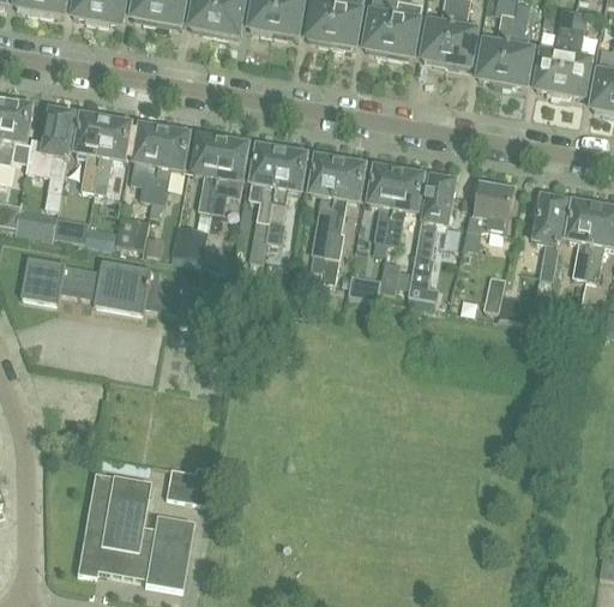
[(41,13),(42,0),(18,0),(17,5),(31,7),(30,11),(41,13)]
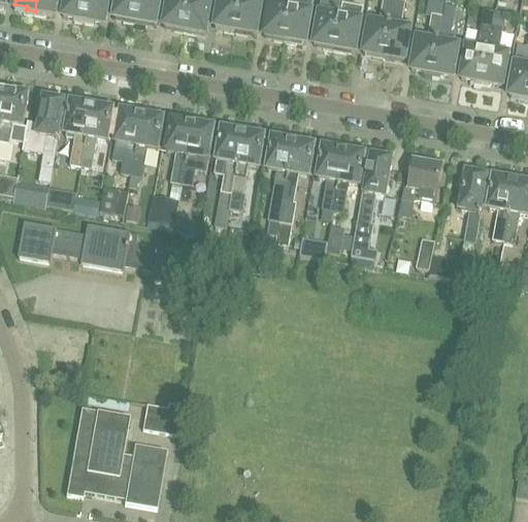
[(36,0),(35,11),(44,12),(44,10),(57,12),(58,0),(36,0)]
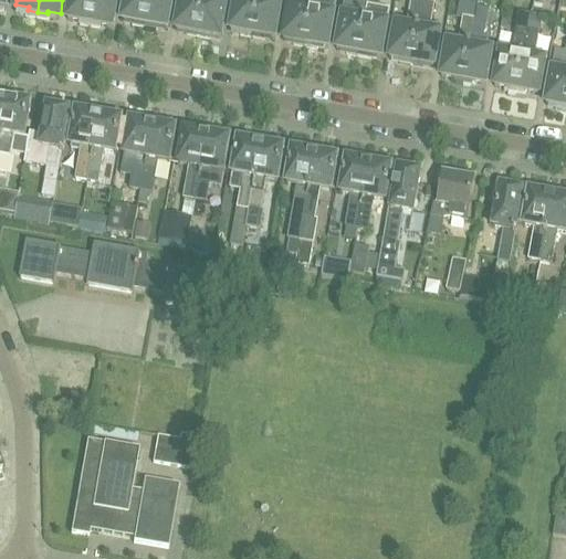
[(91,21),(94,0),(71,0),(69,14),(82,17),(81,19),(91,21)]
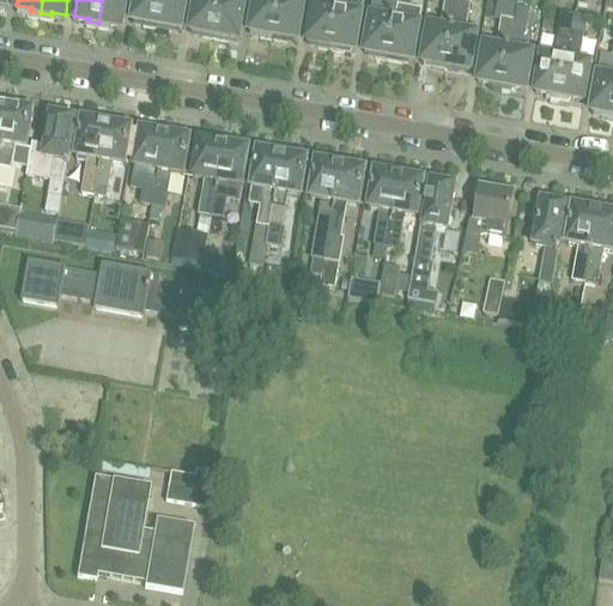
[(102,0),(98,23),(109,24),(109,22),(122,24),(126,0),(102,0)]
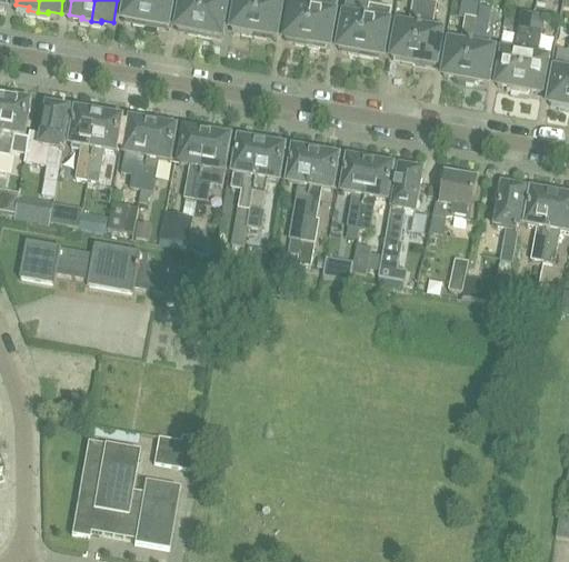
[(138,21),(146,22),(149,0),(127,0),(125,16),(137,17),(138,21)]
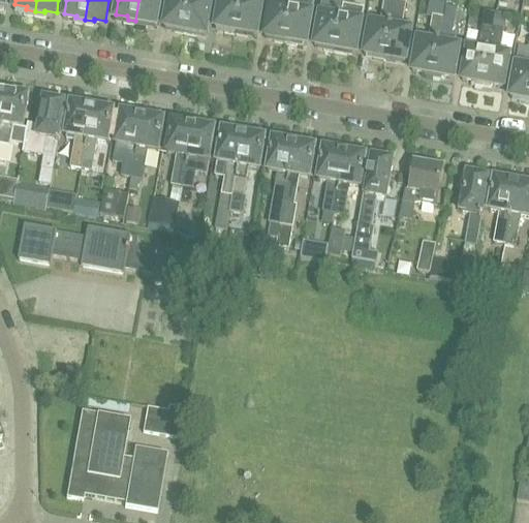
[(138,0),(135,21),(143,22),(145,20),(157,22),(160,0),(138,0)]
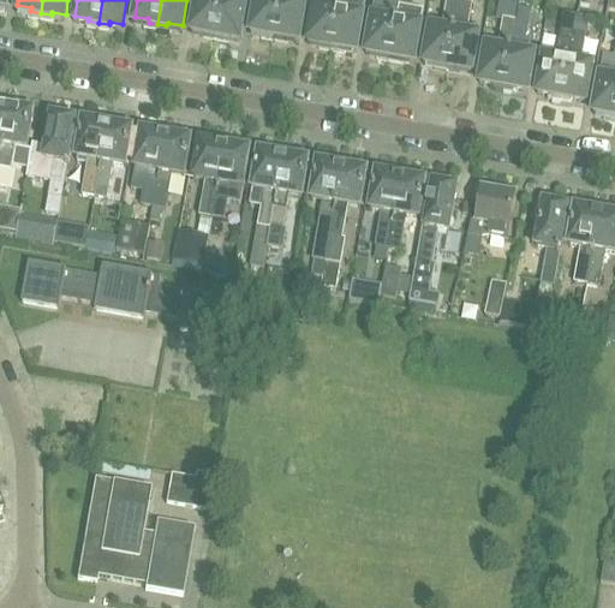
[(215,34),(221,0),(196,0),(191,27),(206,29),(207,33),(215,34)]
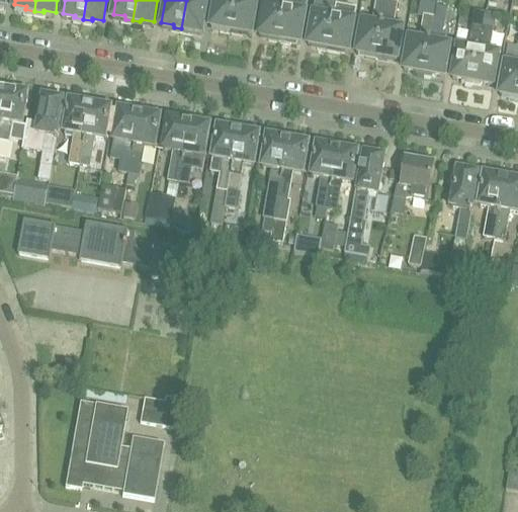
[(186,0),(181,28),(189,30),(191,27),(202,29),(207,0),(186,0)]
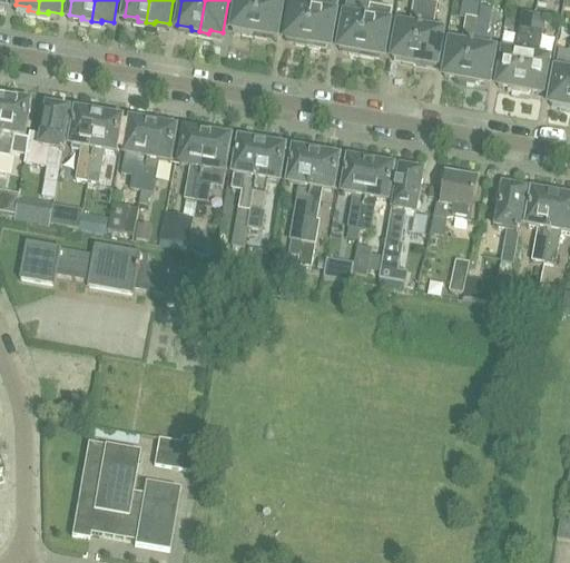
[(244,30),(255,32),(259,0),(236,0),(233,26),(245,27),(244,30)]
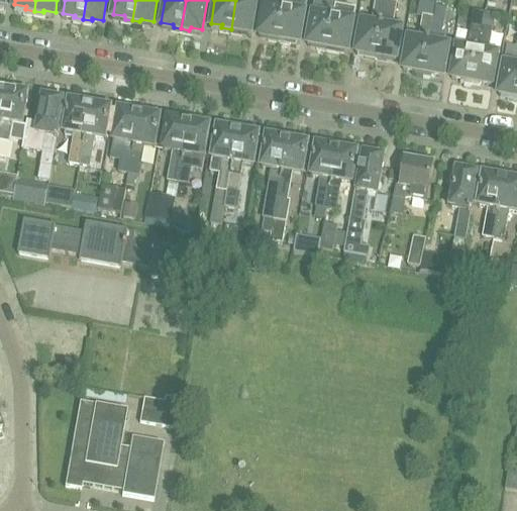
[(239,28),(251,30),(252,30),(257,0),(256,0),(235,0),(231,29),(239,30),(239,28)]
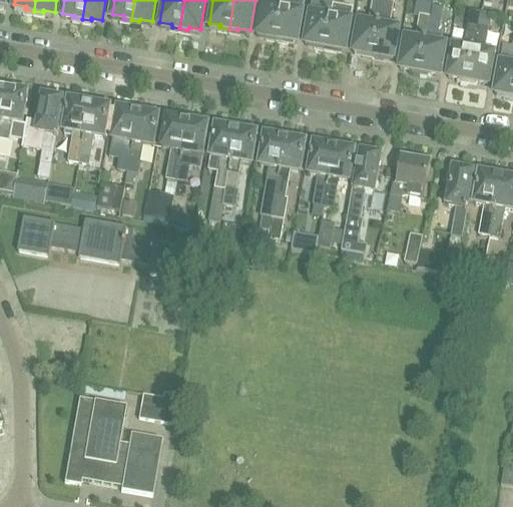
[(278,38),(284,0),(274,0),(274,3),(263,1),(258,31),(269,33),(269,36),(278,38)]
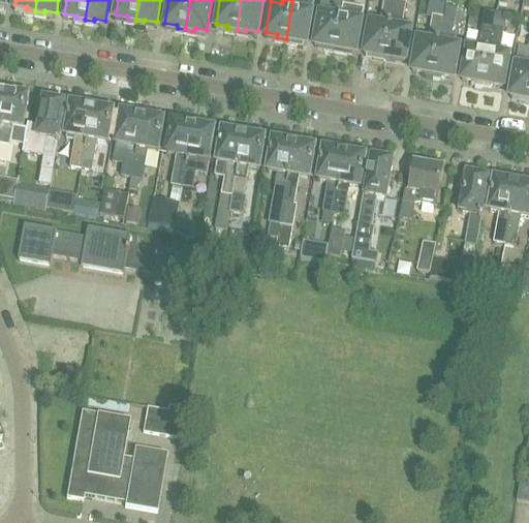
[(294,37),(307,39),(314,0),(292,0),(286,39),(294,40),(294,37)]
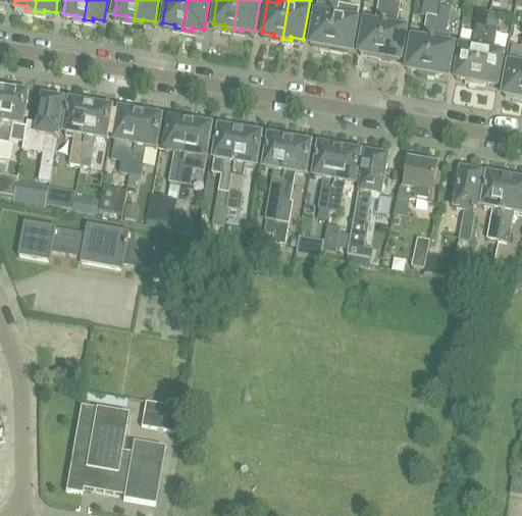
[(331,47),(340,0),(318,0),(316,9),(311,41),(322,43),(322,46),(331,47)]
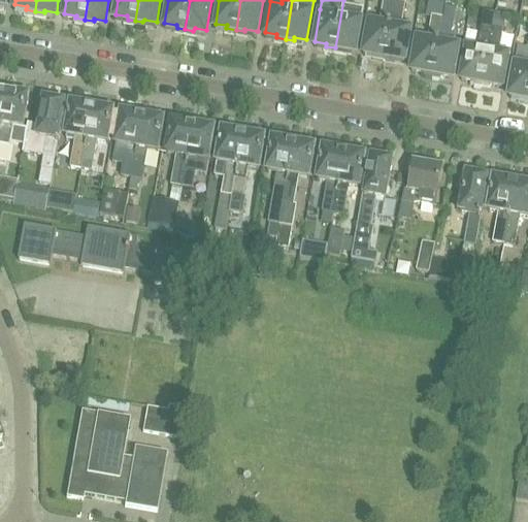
[(356,49),(362,18),(364,5),(354,3),(354,0),(343,0),(335,47),(343,50),(343,46),(356,49)]
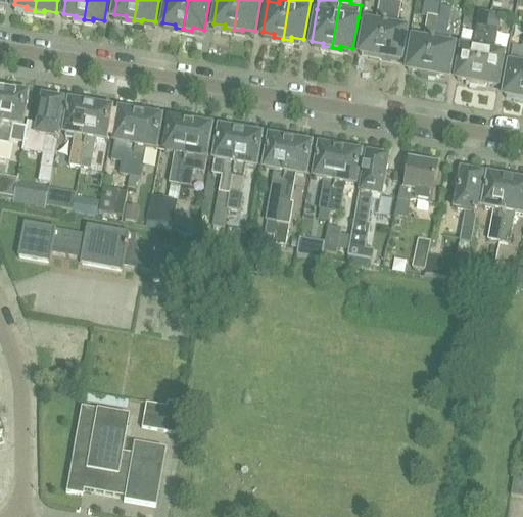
[(380,0),(377,20),(367,18),(361,50),(372,52),(372,54),(381,56),(391,0),(380,0)]
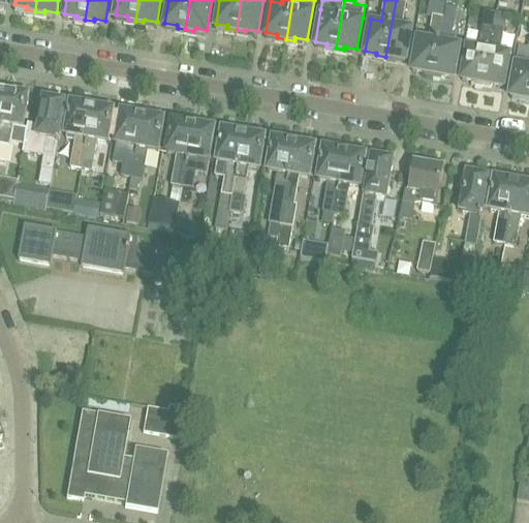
[(402,25),(406,0),(396,0),(385,57),(394,58),(395,56),(407,58),(412,26),(402,25)]
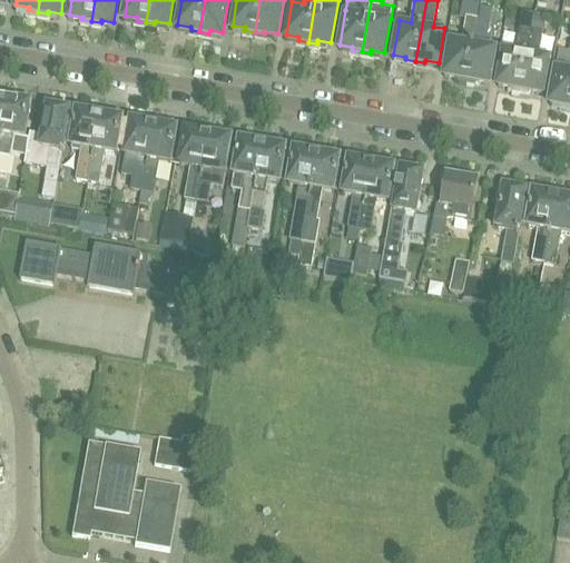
[(469,0),(467,15),(478,17),(479,6),(480,1),(474,0),(469,0)]
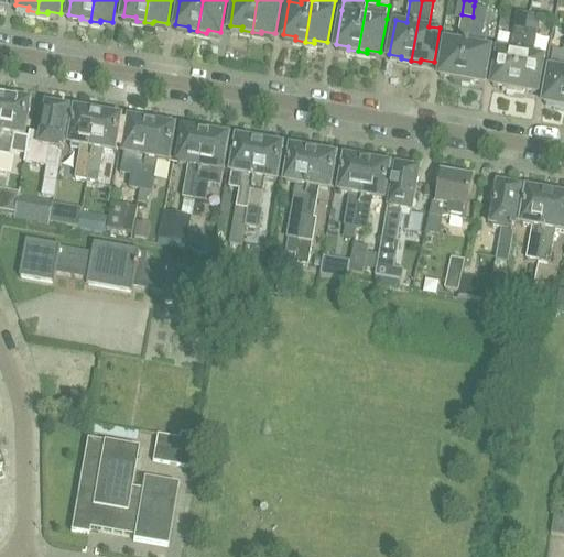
[(478,45),(484,18),(485,8),(474,6),(473,17),(462,79),(469,80),(472,78),(484,80),(490,47),(478,45)]
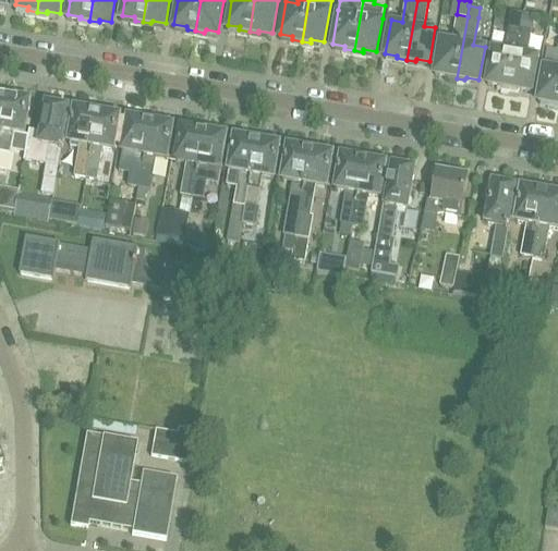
[(509,87),(522,12),(511,10),(505,50),(493,48),(487,81),(500,83),(501,86),(509,87)]
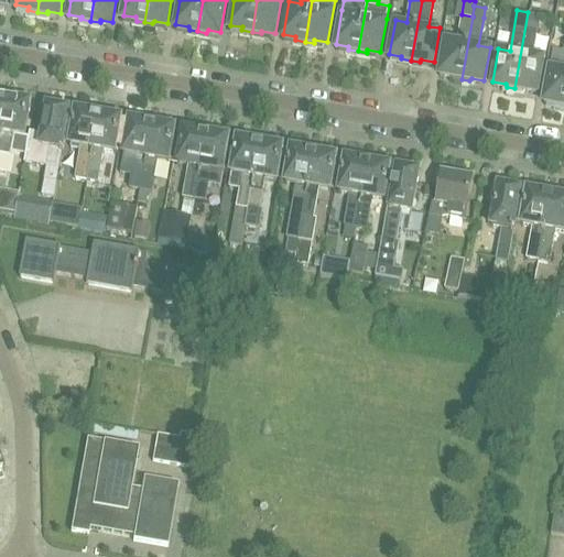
[(531,54),(537,28),(539,14),(528,12),(514,88),(522,89),(524,87),(537,89),(543,56),(531,54)]
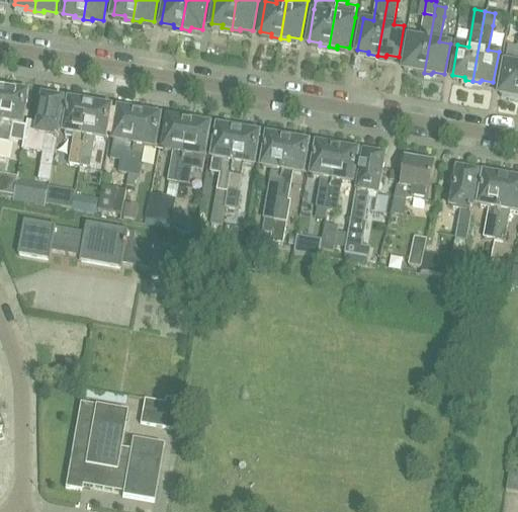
[(424,73),(434,15),(424,13),(420,37),(409,36),(404,67),(416,69),(417,72),(424,73)]
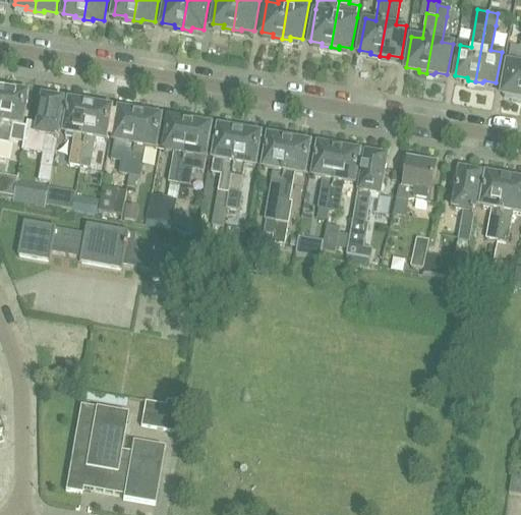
[(520,47),(520,51),(510,49),(503,92),(514,94),(514,97),(520,98),(520,47)]
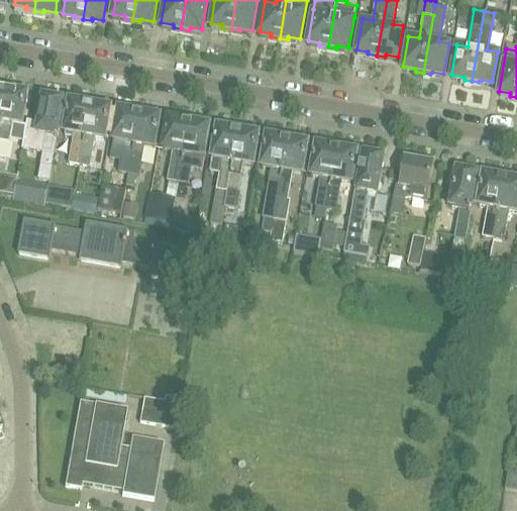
[(25,120),(22,120),(28,90),(25,89),(26,87),(17,85),(16,88),(7,86),(0,124),(0,134),(9,136),(9,132),(22,135),(25,120)]
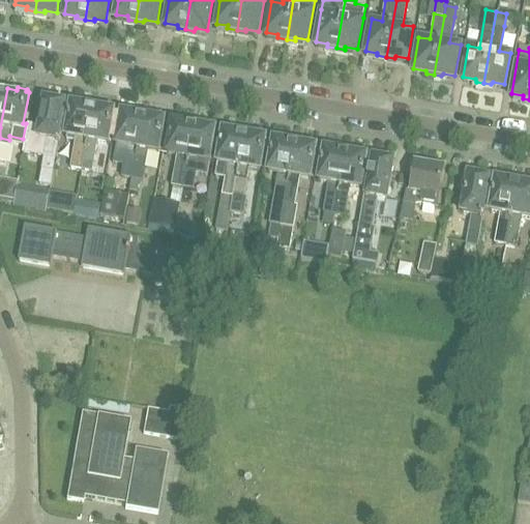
[(25,141),(46,145),(42,165),(53,167),(65,98),(57,97),(58,94),(48,92),(48,95),(45,94),(39,123),(28,121),(25,141)]
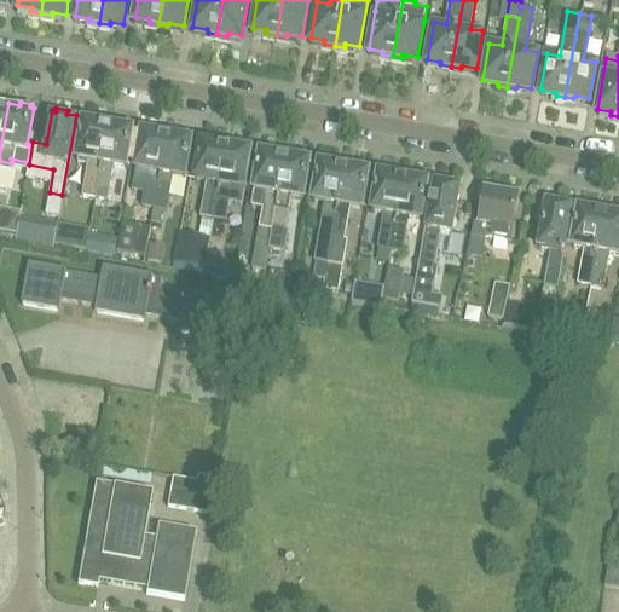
[(96,194),(109,121),(98,119),(98,115),(87,114),(86,116),(84,116),(77,154),(90,156),(84,191),(96,194)]
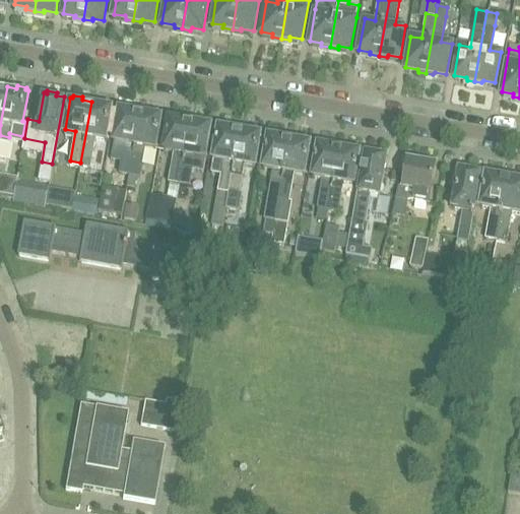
[(91,102),(80,163),(90,164),(95,134),(107,136),(112,105),(110,105),(110,102),(101,101),(100,103),(91,102)]
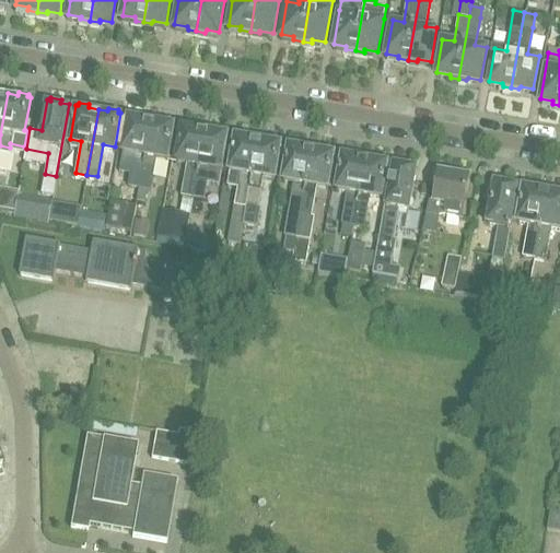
[(140,184),(151,118),(141,117),(142,114),(132,112),(131,115),(129,115),(124,148),(135,150),(129,181),(140,184)]
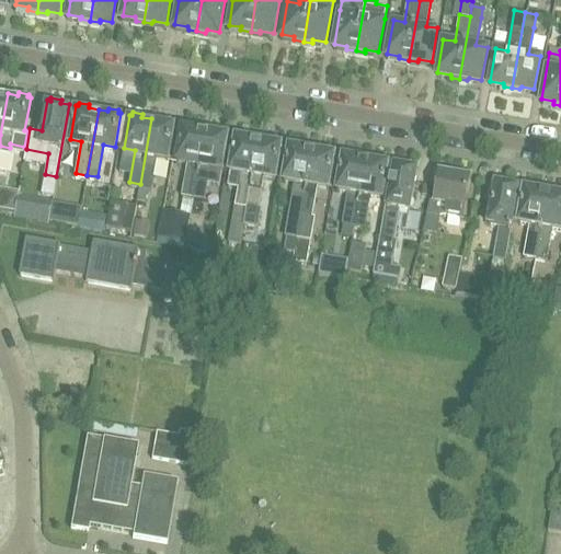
[(151,118),(140,184),(151,186),(157,154),(168,157),(174,123),(172,123),(172,119),(162,117),(161,120),(151,118)]
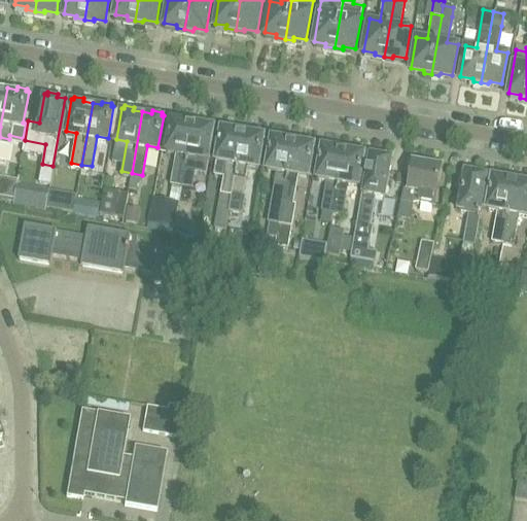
[(182,182),(192,120),(183,118),(184,116),(174,114),(174,117),(172,116),(166,148),(177,150),(172,180),(182,182)]
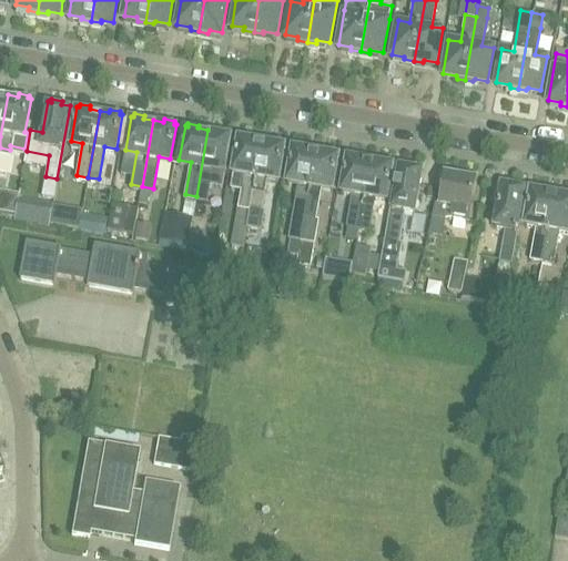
[(222,182),(224,167),(231,134),(229,133),(229,131),(219,129),(217,132),(208,130),(196,196),(208,199),(211,180),(222,182)]
